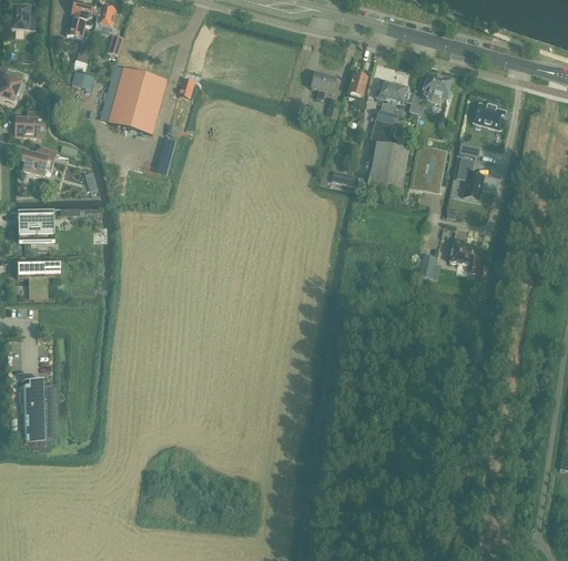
[(91,23),(91,22),(93,13),(95,2),(85,0),(74,0),(67,32),(82,36),(84,21),(91,23)]
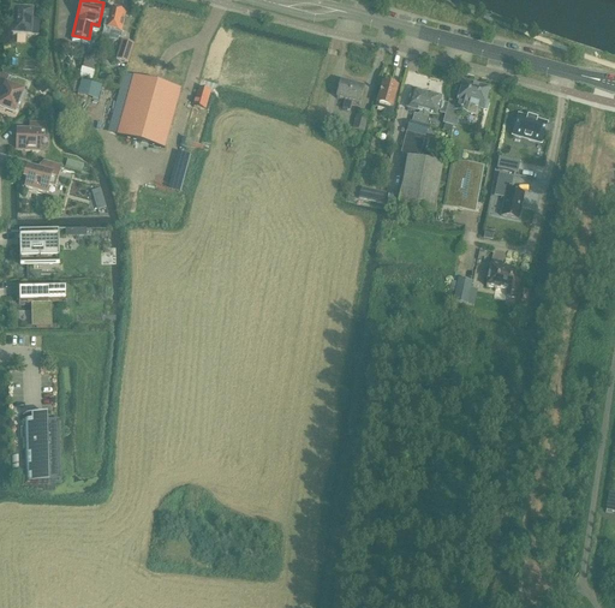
[(31,13),(33,5),(15,4),(13,22),(13,29),(31,30),(31,29),(39,29),(39,22),(40,15),(31,13)]
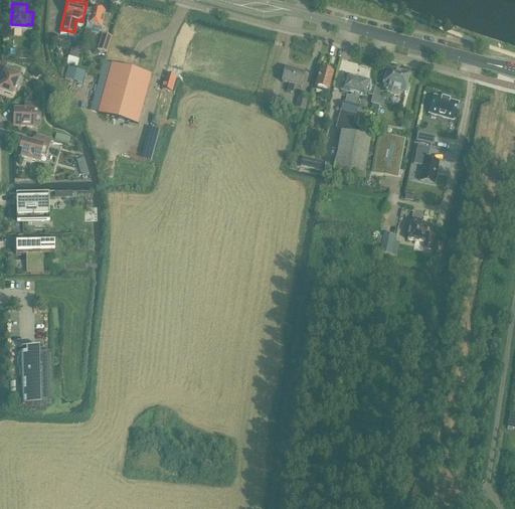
[(88,13),(84,12),(82,20),(86,21),(83,30),(90,31),(91,27),(98,29),(100,23),(101,23),(105,7),(91,3),(88,13)]
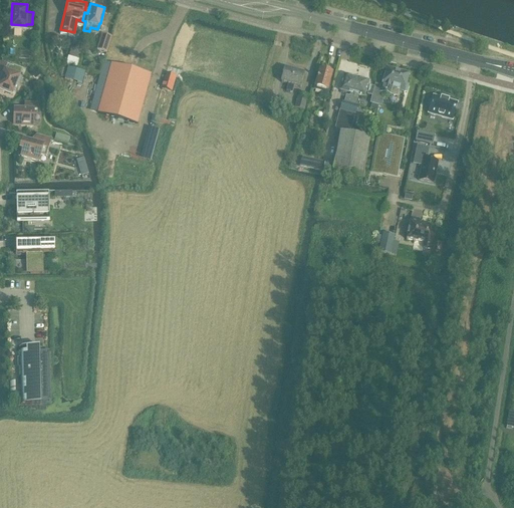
[(96,45),(106,48),(111,32),(101,29),(96,45)]
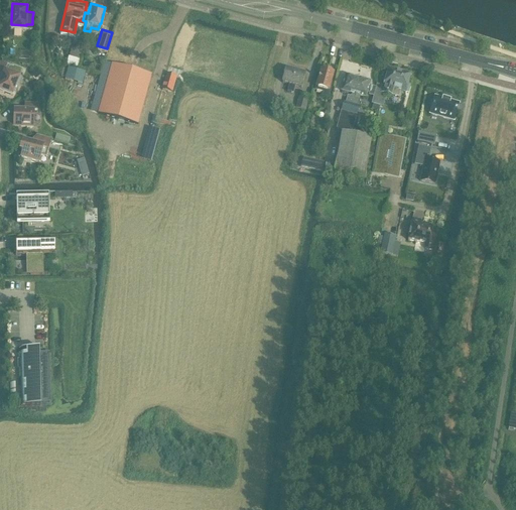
[(72,43),(67,60),(78,64),(83,46),(72,43)]
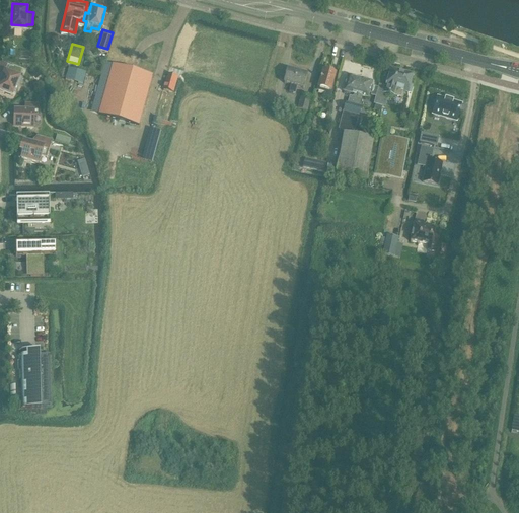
[(36,47),(19,46),(19,55),(35,56),(36,47)]
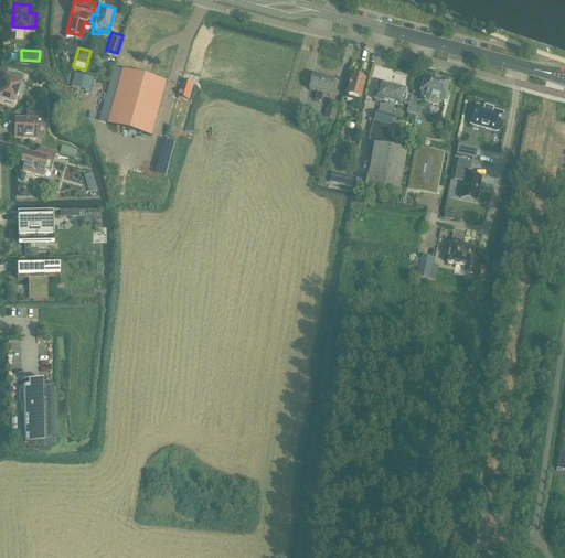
[(6,72),(8,66),(0,63),(0,64),(0,77),(2,79),(0,85),(0,93),(13,98),(16,94),(19,93),(24,79),(6,72)]
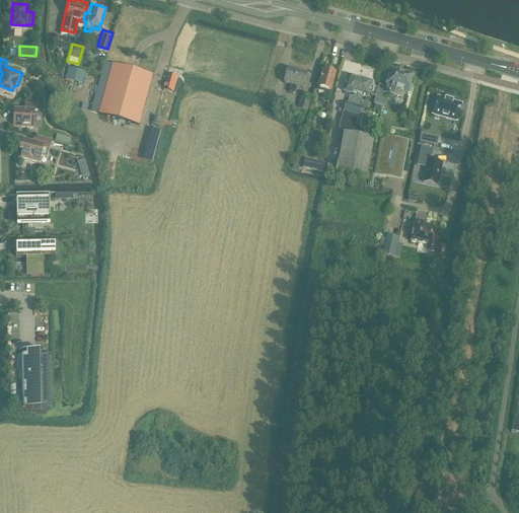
[(152,70),(113,59),(98,110),(138,121),(152,70)]
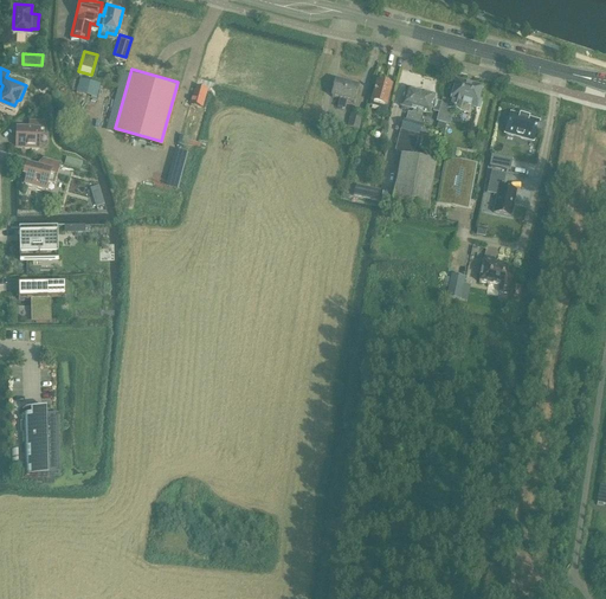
[(79,73),(76,87),(97,92),(101,79),(79,73)]
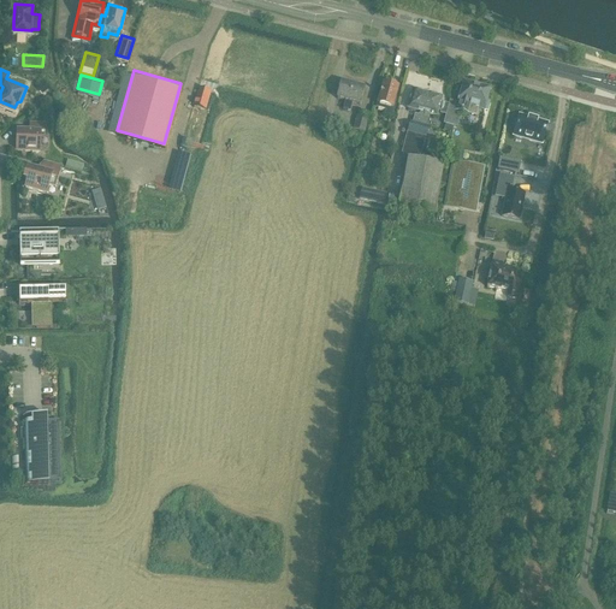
[(343,104),(350,105),(353,96),(360,99),(365,83),(341,76),(336,92),(345,95),(343,104)]
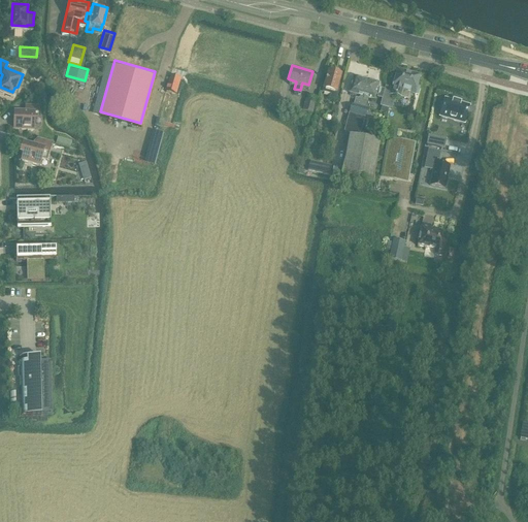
[(397,66),(392,83),(390,90),(391,90),(396,92),(403,94),(407,95),(409,89),(415,91),(418,90),(419,84),(417,82),(420,72),(397,66)]
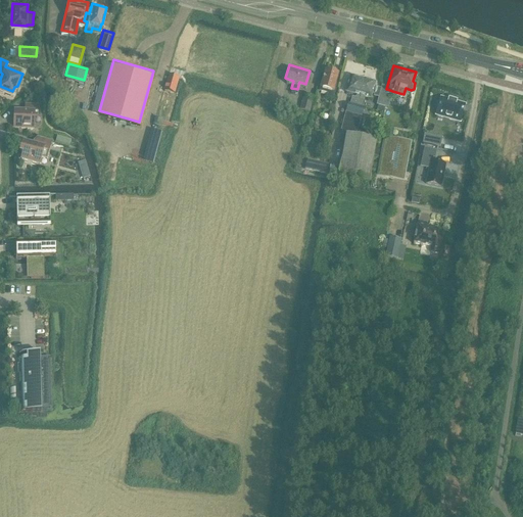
[(325,66),(320,87),(328,89),(327,93),(332,94),(336,81),(335,80),(337,71),(325,66)]
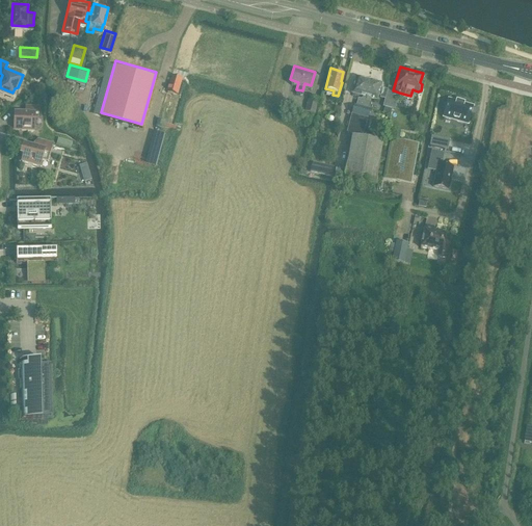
[(171,72),(166,87),(177,90),(182,74),(171,72)]
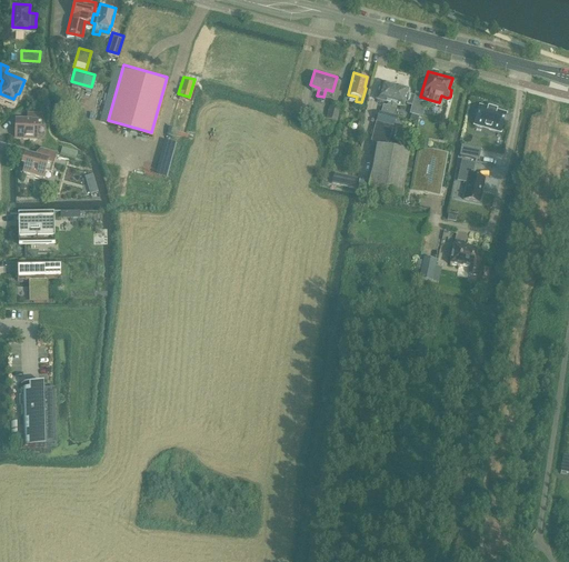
[(379,108),(372,130),(389,134),(392,121),(385,119),(393,82),(380,79),(378,88),(376,88),(375,93),(376,94),(376,96),(387,99),(386,101),(382,101),(380,108),(379,108)]
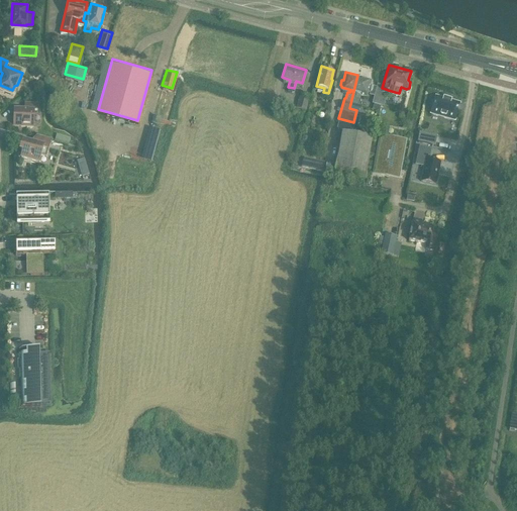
[(370,78),(357,75),(349,108),(356,110),(359,102),(357,101),(358,95),(355,94),(356,91),(366,94),(368,87),(370,88),(372,81),(370,80),(370,78)]
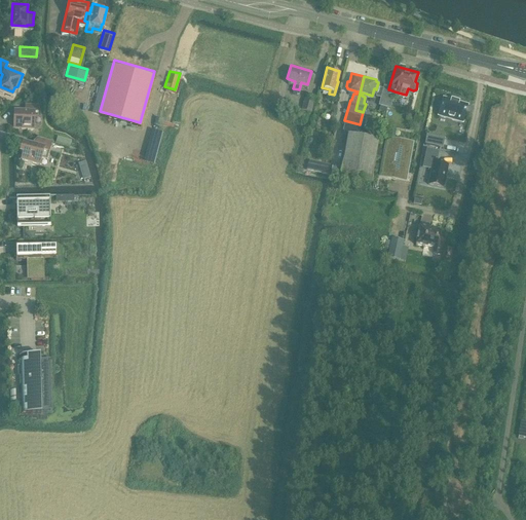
[(384,81),(383,83),(380,93),(378,100),(390,104),(392,96),(388,94),(389,89),(388,89),(390,82),(384,81)]
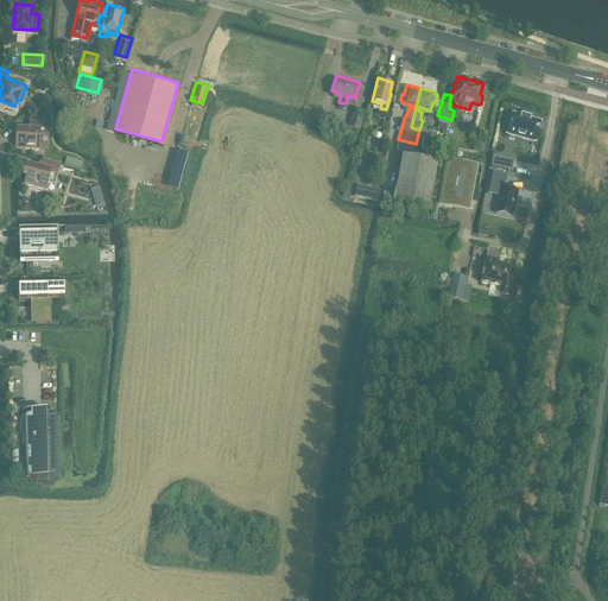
[(353,106),(349,121),(361,125),(365,109),(353,106)]
